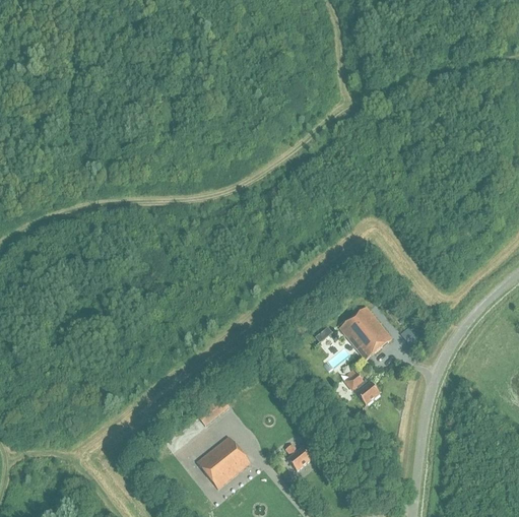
[(340,327),(367,360),(393,338),(367,306),(340,327)]
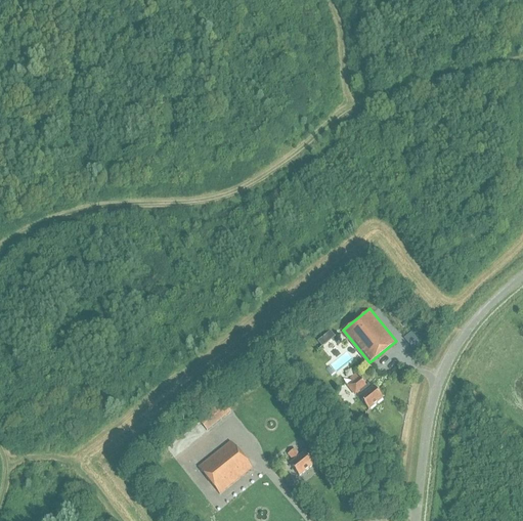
[(334,359),(338,366),(351,358),(347,350),(334,359)]
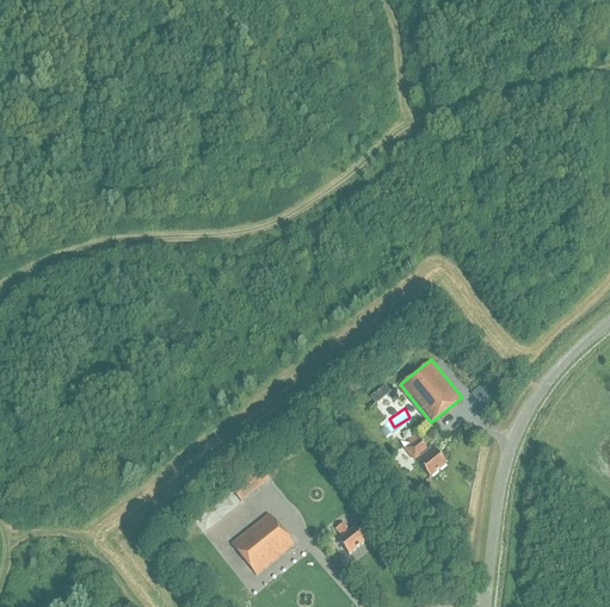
[(416,456),(420,452),(424,458),(420,462),(431,475),(448,462),(437,448),(432,452),(417,433),(410,439),(413,444),(408,447),(416,456)]
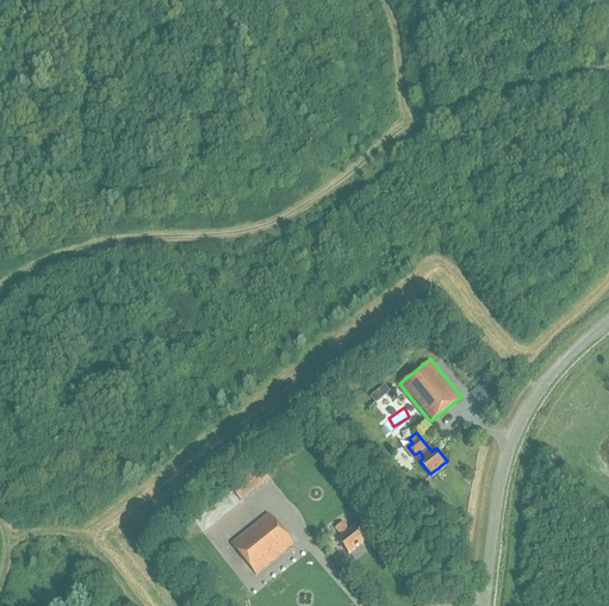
[(234,488),(242,499),(269,476),(260,466),(234,488)]
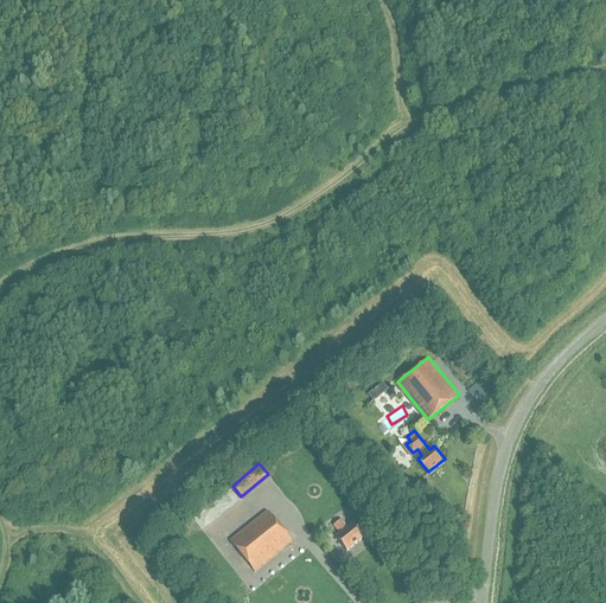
[(231,539),(255,570),(293,539),(268,508),(231,539)]
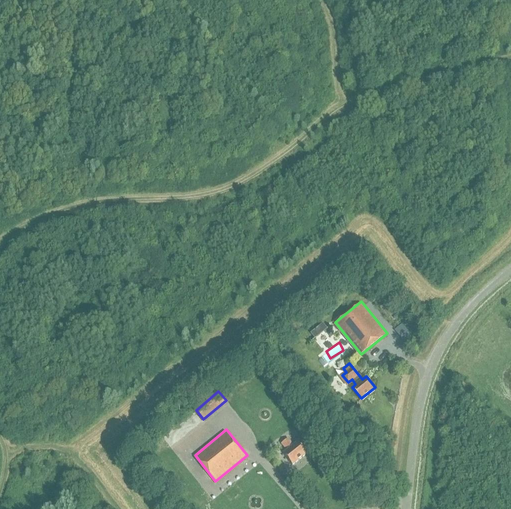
[(284,452),(293,463),(307,452),(298,440),(294,444),(288,436),(282,441),(288,448),(284,452)]
